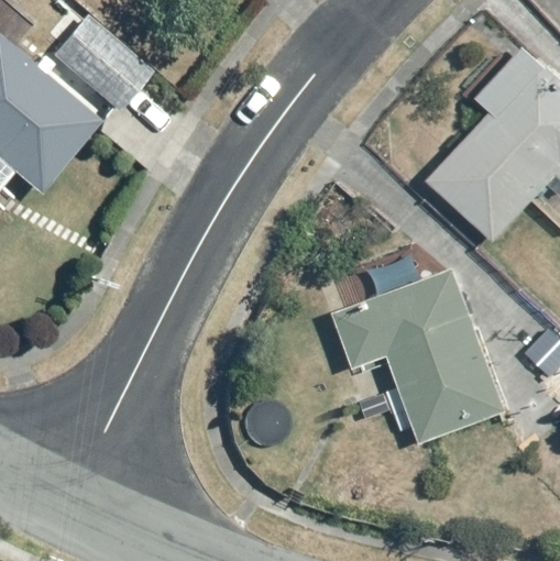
[(57,35),(41,56),(119,118),(154,73),(67,3),(48,29),(57,35)]
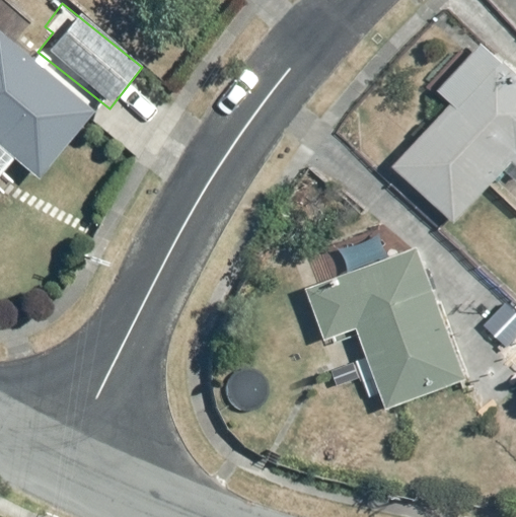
[(0,154),(35,185),(96,114),(0,31),(0,154)]
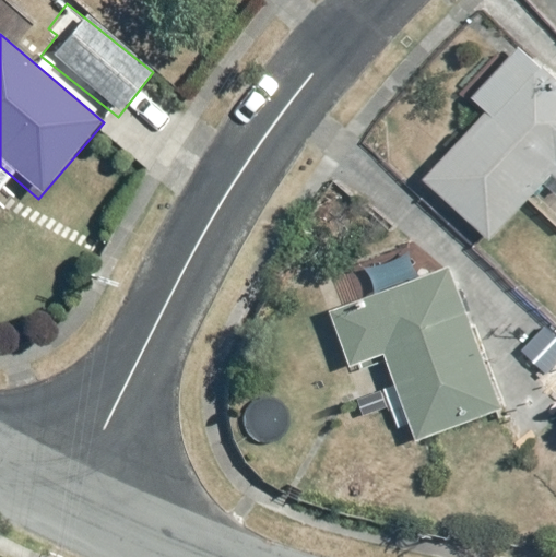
[(483,110),(421,178),(491,241),(547,178),(555,186),(555,74),(517,39),(465,95),(483,110)]
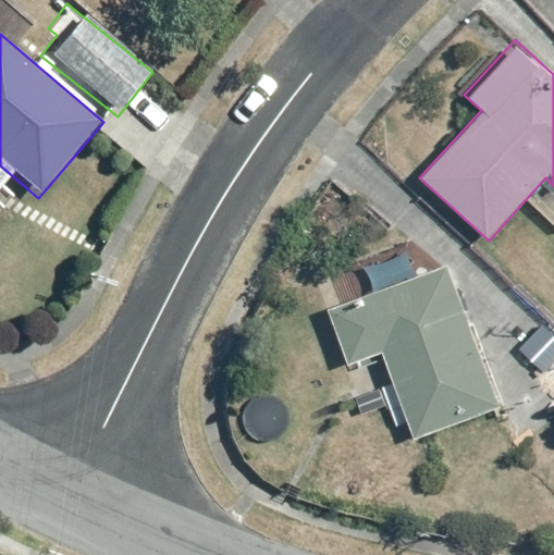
[(462,272),(331,305),(346,368),(388,358),(407,436),(497,414),(462,272)]
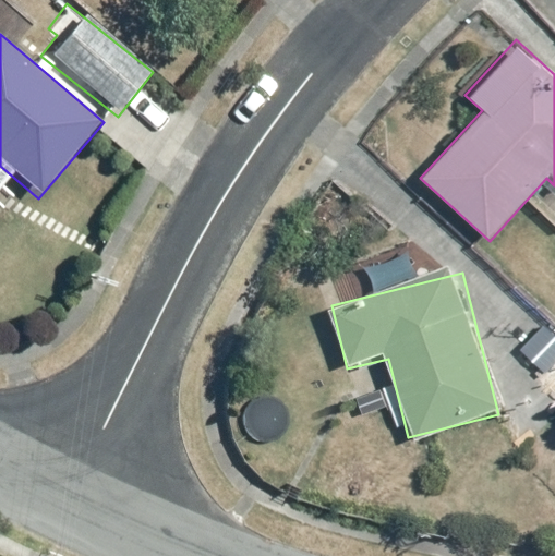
[(554,336),(538,323),(505,361),(554,402),(554,336)]
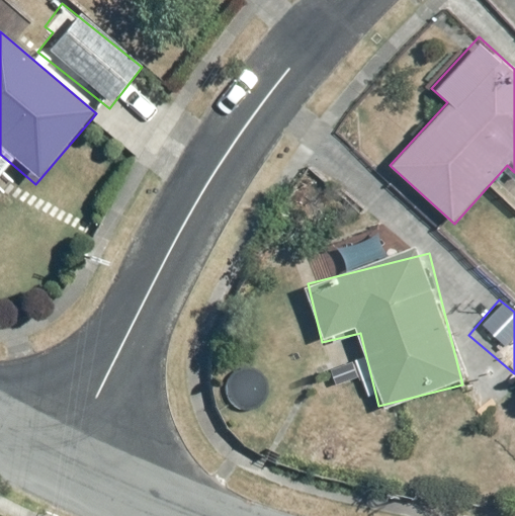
All buildings are outlined.
